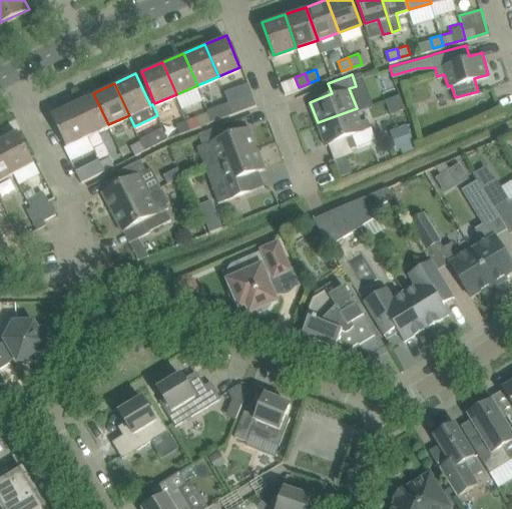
[(93,93),(73,103),(87,134),(108,124),(93,93)]
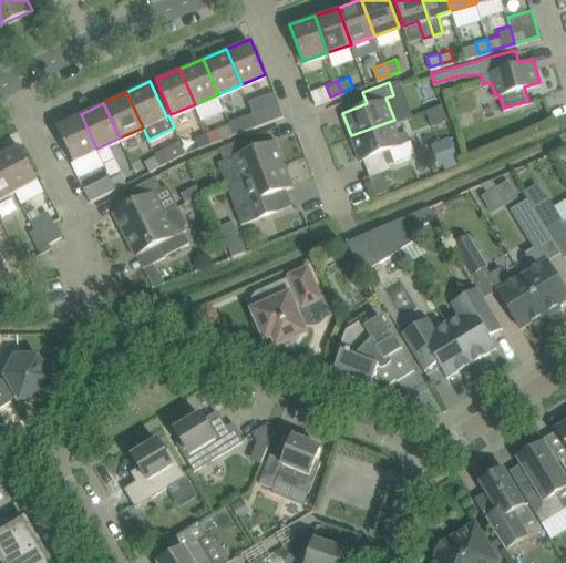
[(279,103),(253,113),(257,124),(284,114),(279,103)]
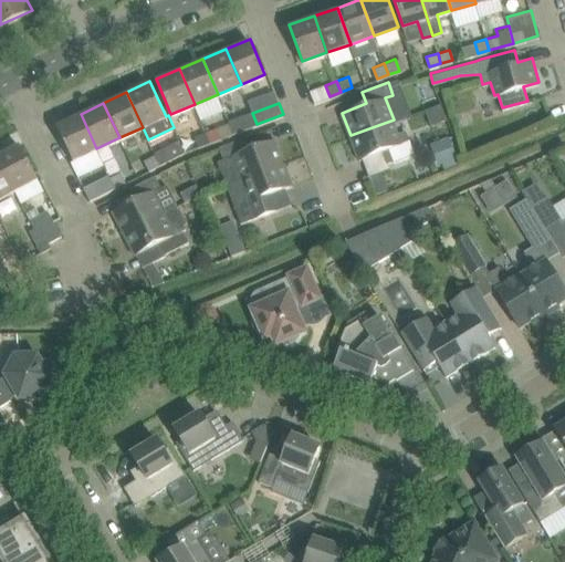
[(252,113),(229,122),(233,133),(257,124),(252,113)]
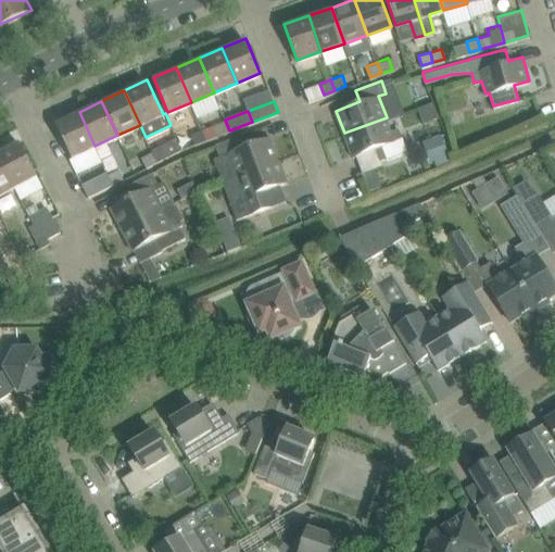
[(95,146),(79,112),(55,122),(72,157),(95,146)]
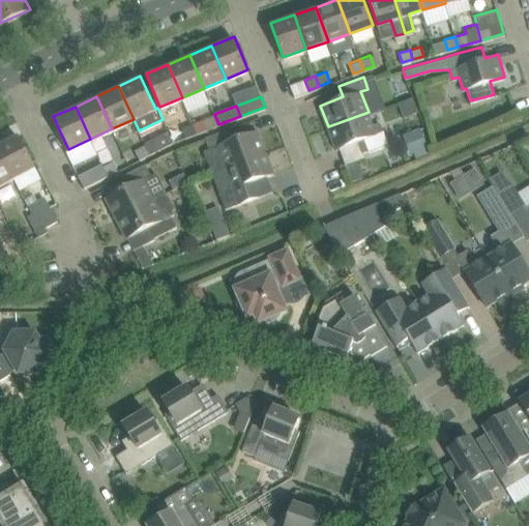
[(369,112),(328,126),(335,148),(358,140),(363,151),(388,141),(383,129),(380,120),(373,123),(369,112)]
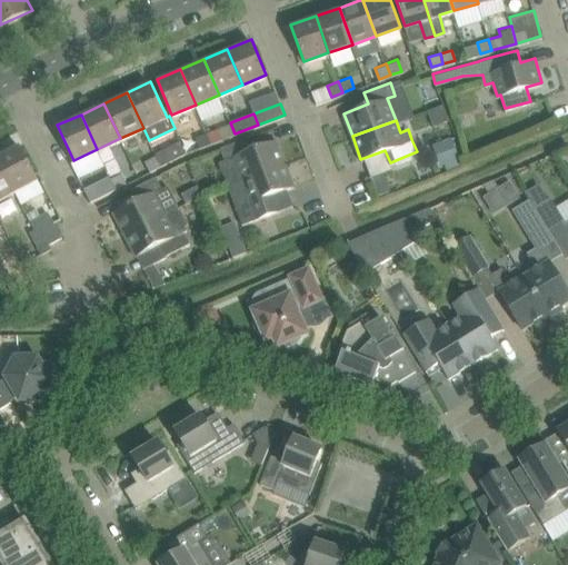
[(230,122),(206,131),(210,141),(235,134),(230,122)]
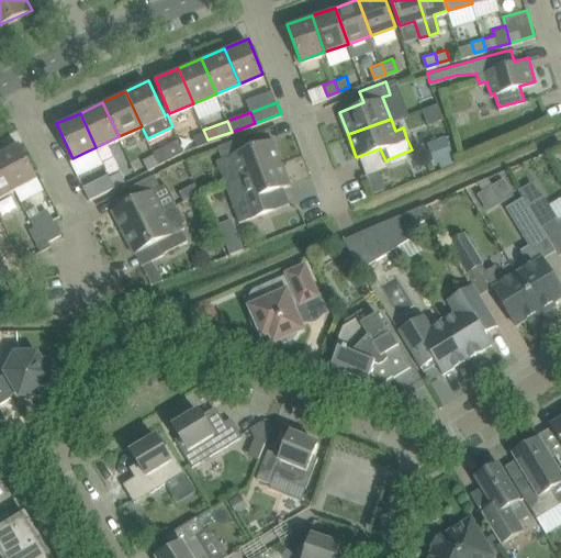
[(208,140),(203,130),(192,134),(197,144),(208,140)]
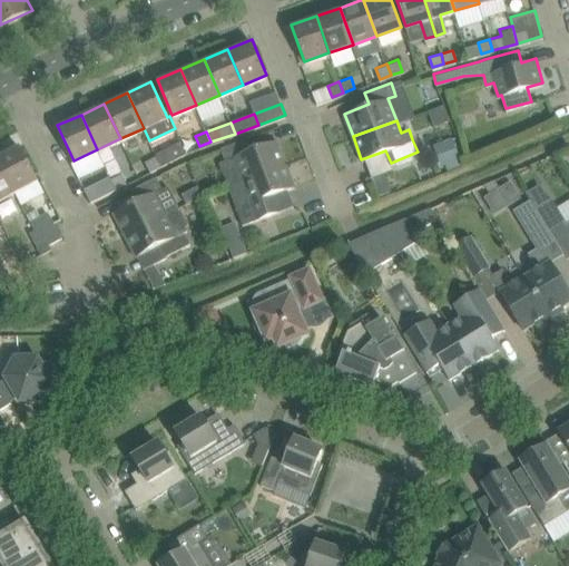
[(234,156),(243,178),(286,162),(277,138),(253,148),(248,136),(222,146),(226,159),(234,156)]
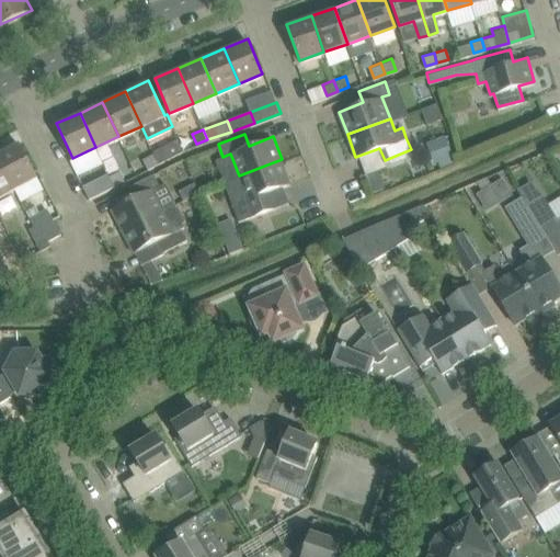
[(444,134),(425,140),(434,165),(453,158),(444,134)]
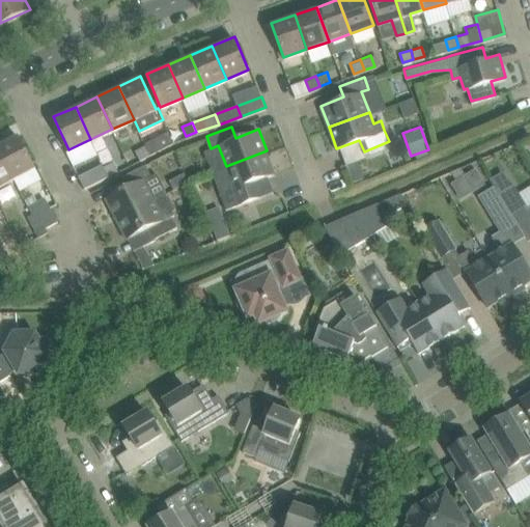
[(168,132),(145,143),(149,153),(173,141),(168,132)]
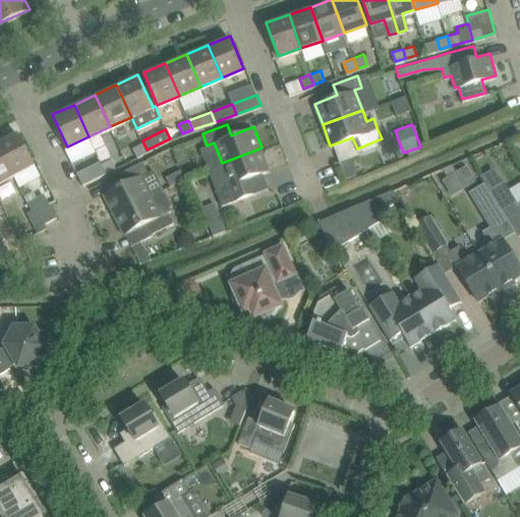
[(18,131),(0,140),(0,149),(13,174),(35,163),(18,131)]
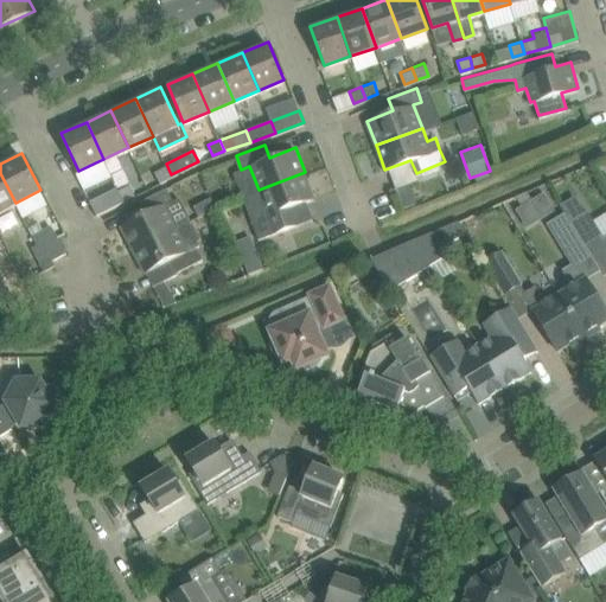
[(171,174),(166,164),(154,171),(159,180),(171,174)]
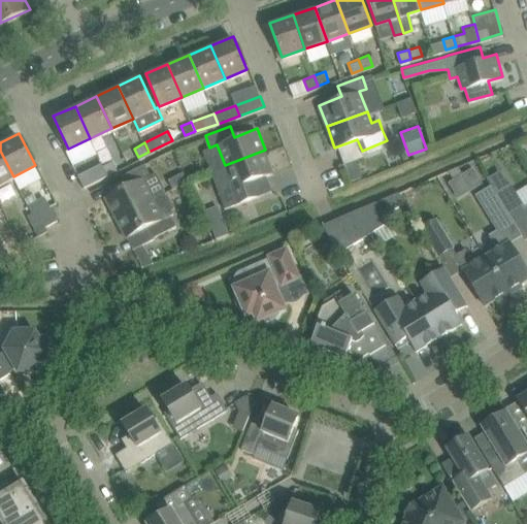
[(265,150),(225,165),(210,170),(224,206),(259,194),(259,193),(256,194),(250,179),(272,171),(265,150)]
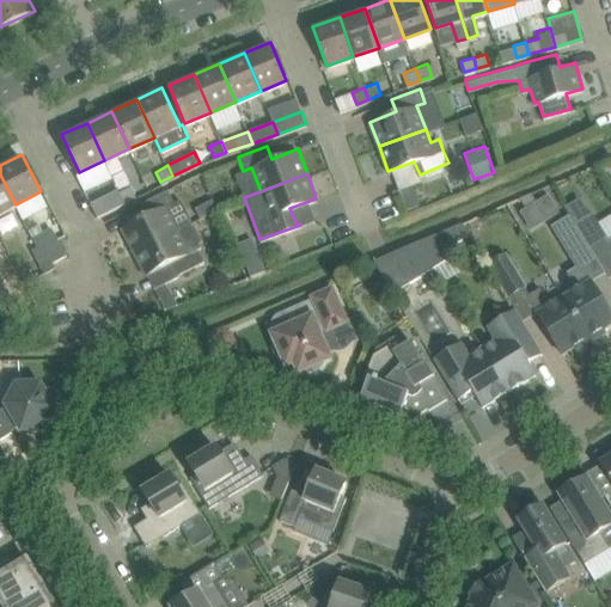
[(0,213),(16,204),(0,175),(0,213)]
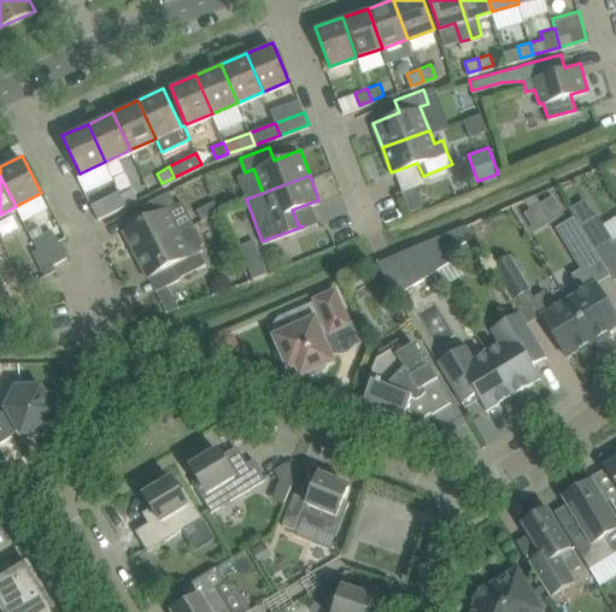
[(400,189),(408,207),(422,202),(415,184),(400,189)]
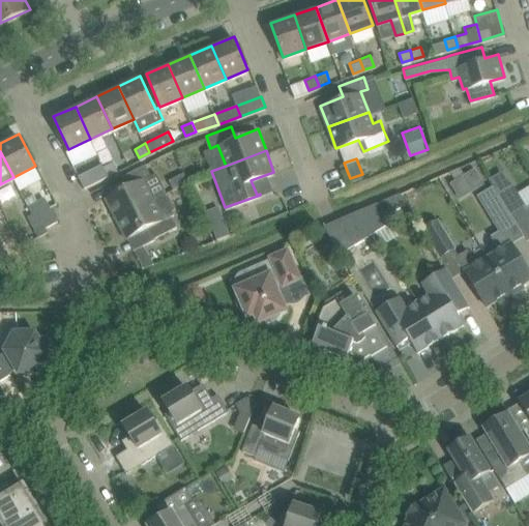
[(476,158),(448,172),(459,195),(487,181),(476,158)]
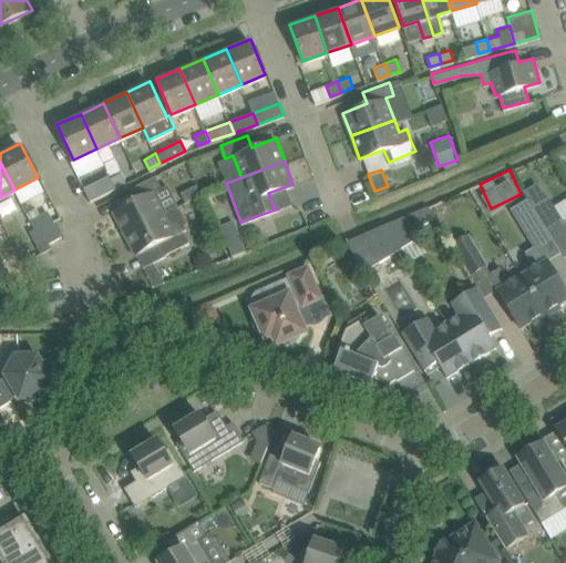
[(121,171),(110,176),(115,187),(125,182),(121,171)]
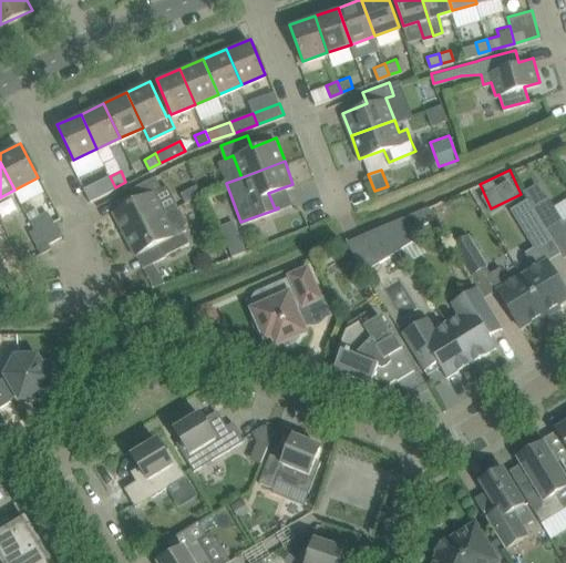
[(112,210),(124,232),(164,211),(154,190),(161,186),(155,173),(130,186),(135,197),(112,210)]
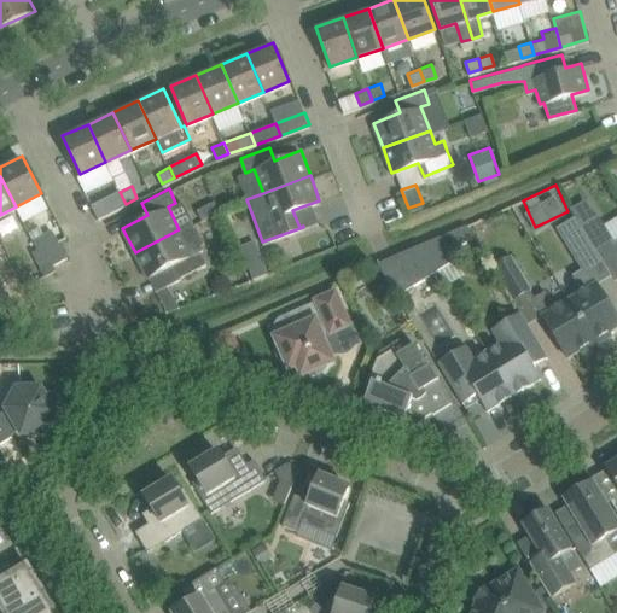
[(120,192),(118,190),(91,203),(98,217),(126,204),(120,192)]
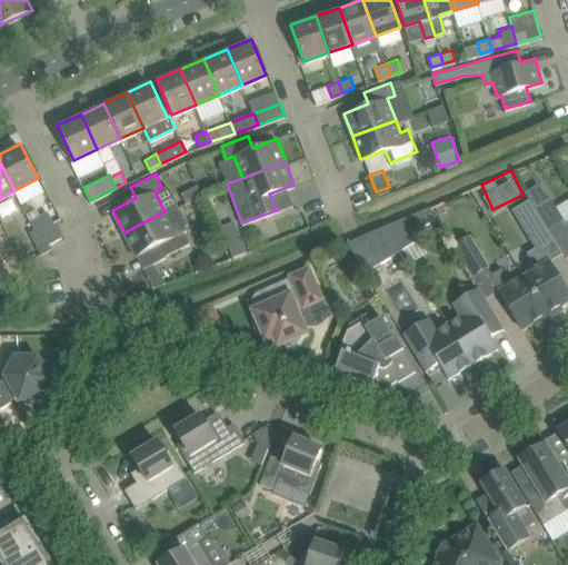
[(548,188),(528,199),(561,253),(565,257),(567,255),(567,218),(565,221),(551,198),(554,196),(548,188)]
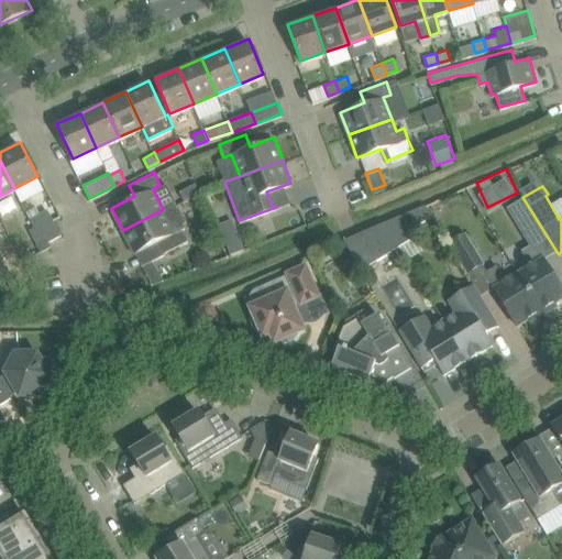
[(529,263),(518,271),(543,311),(557,304),(554,300),(561,295),(561,288),(542,258),(555,250),(522,197),(506,207),(529,244),(521,249),(529,263)]
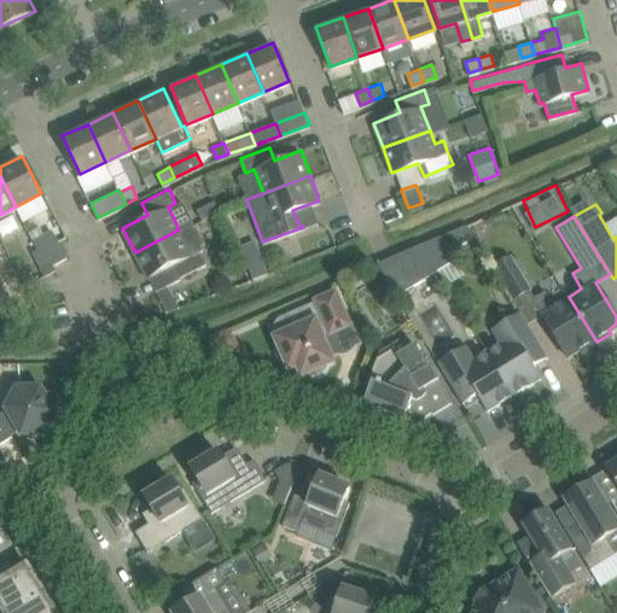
[(179,229),(135,252),(146,276),(172,263),(179,276),(207,262),(199,249),(203,246),(201,243),(204,241),(196,225),(192,226),(191,223),(179,229)]
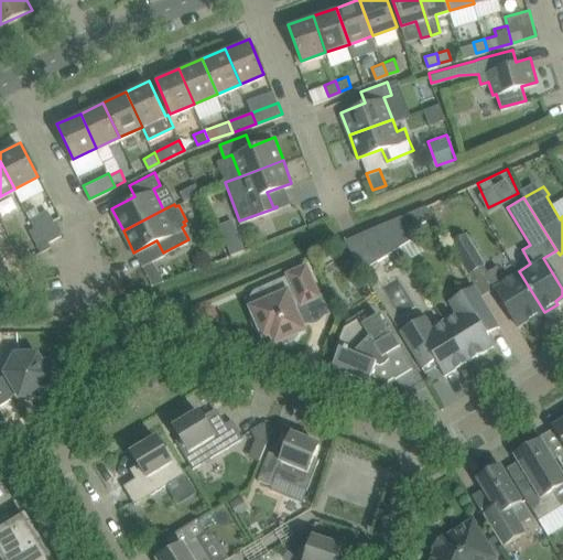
[(430,212),(424,204),(409,211),(415,221),(430,212)]
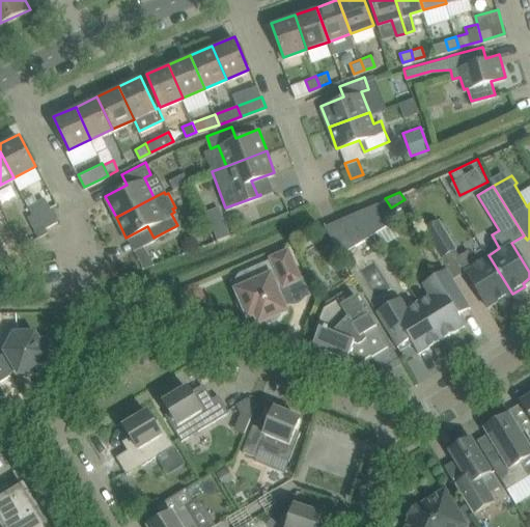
[(32,213),(27,215),(33,225),(43,220),(46,226),(58,220),(47,199),(30,207),(32,213)]
